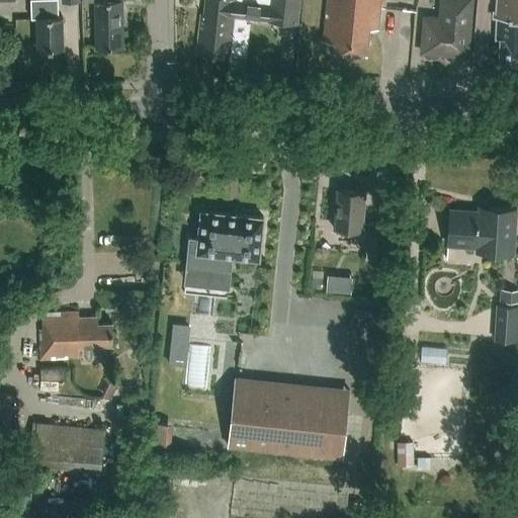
[(63,49),(62,15),(58,15),(57,0),(29,0),(30,17),(36,17),(37,50),(63,49)]
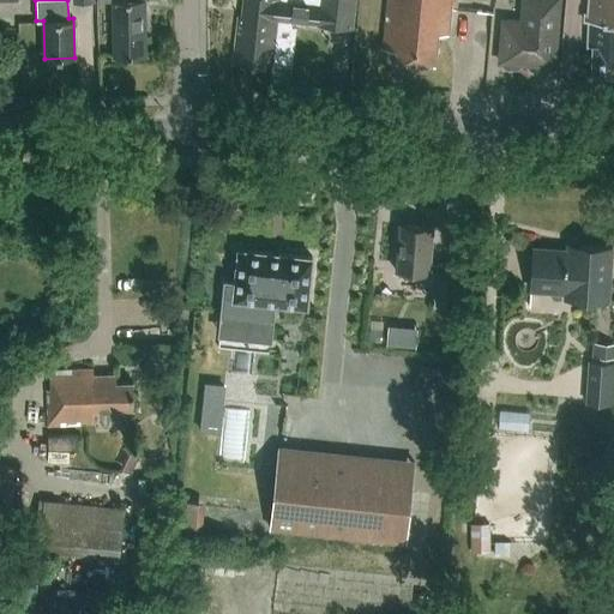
[(146,55),(144,0),(98,0),(100,0),(112,0),(113,56),(146,55)]
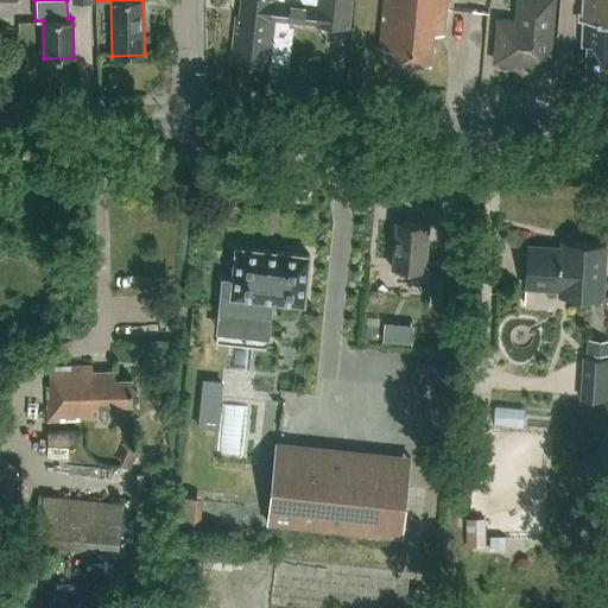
[(273,20),(348,29),(352,30),(355,0),(239,0),(238,14),(235,14),(230,54),(238,55),(236,63),(259,65),(260,57),(268,58),(273,20)]
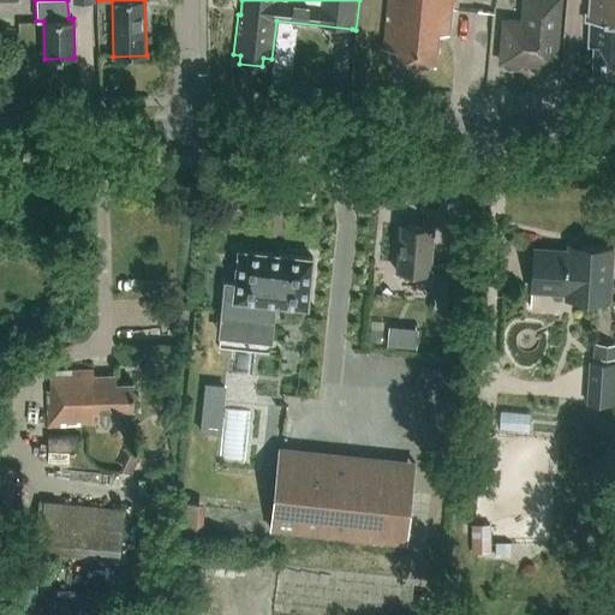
[(387,0),(383,48),(398,49),(398,59),(435,63),(437,37),(448,39),(451,9),(457,9),(457,0),(387,0)]
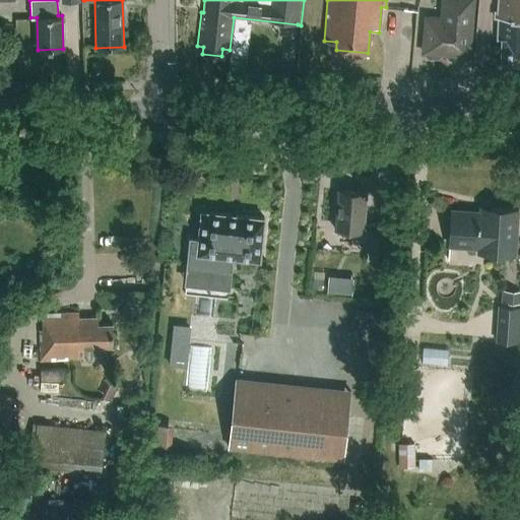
[(469,55),(473,0),(442,0),(442,16),(426,15),(423,51),(425,51),(425,54),(428,57),(438,58),(441,55),(441,53),(469,55)]
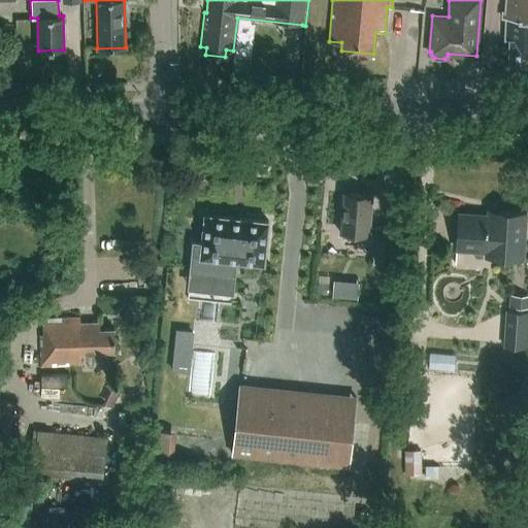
[(527,0),(503,0),(502,17),(506,17),(505,38),(510,38),(509,64),(527,64),(527,0)]
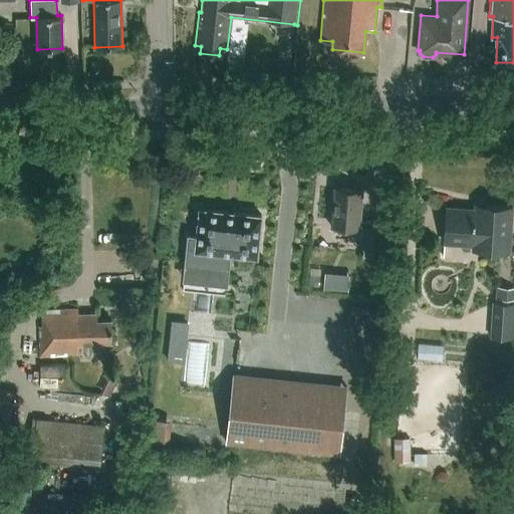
[(365,255),(380,256),(383,222),(368,221),(368,222),(360,221),(363,190),(335,188),(331,227),(360,229),(360,228),(368,229),(365,255)]
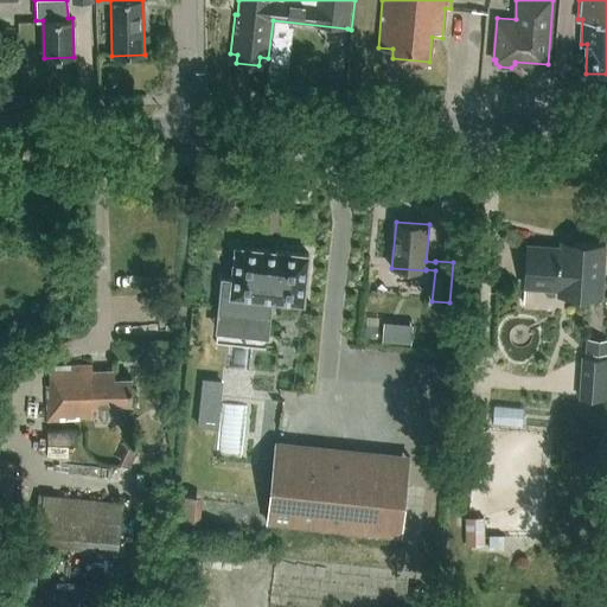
[(569,295),(602,298),(606,244),(573,242),(573,248),(528,244),(525,287),(570,291),(569,295)]
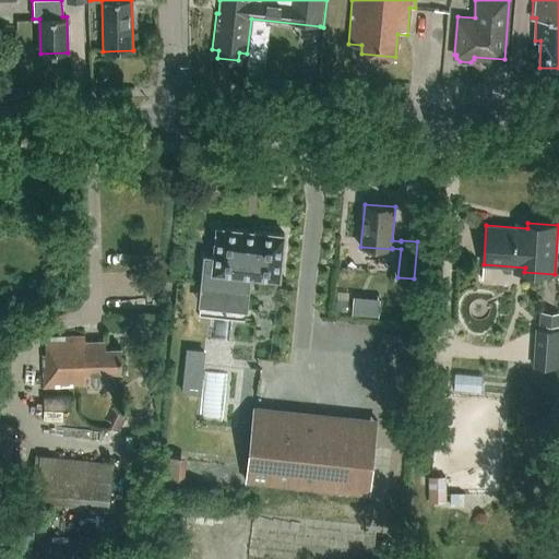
[(205,256),(200,304),(246,308),(249,275),(280,278),(284,233),(217,226),(214,257),(205,256)]
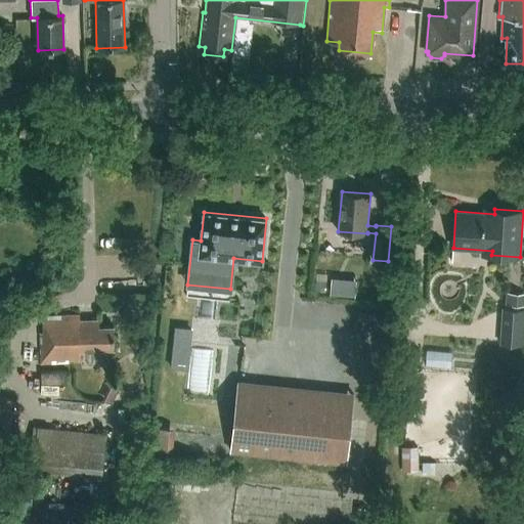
[(335,292),(361,292),(361,274),(335,274),(335,292)]
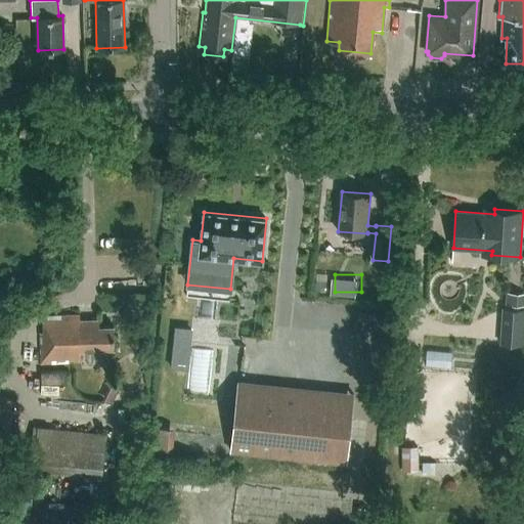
[(501,343),(523,344),(523,292),(508,292),(508,306),(503,306),(501,343)]
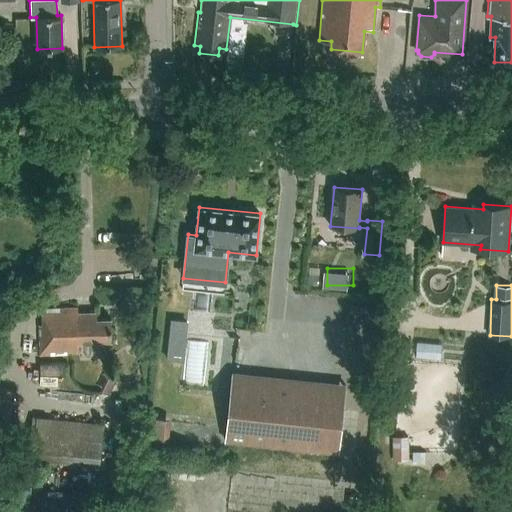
[(112,340),(112,319),(97,319),(97,313),(79,313),(78,307),(42,308),(43,325),(39,325),(41,356),(80,354),(79,341),(112,340)]
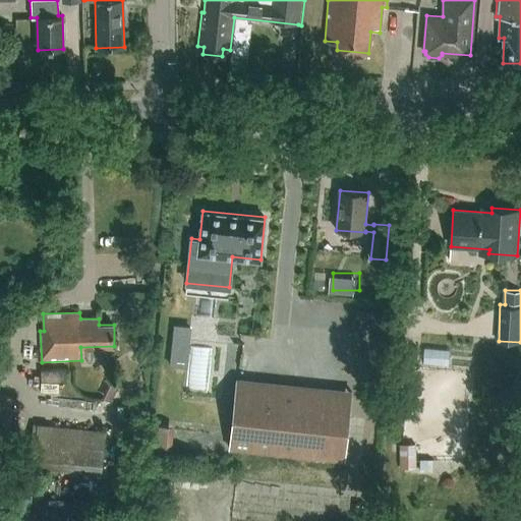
[(189,350),(172,349),(170,364),(187,366),(189,350)]
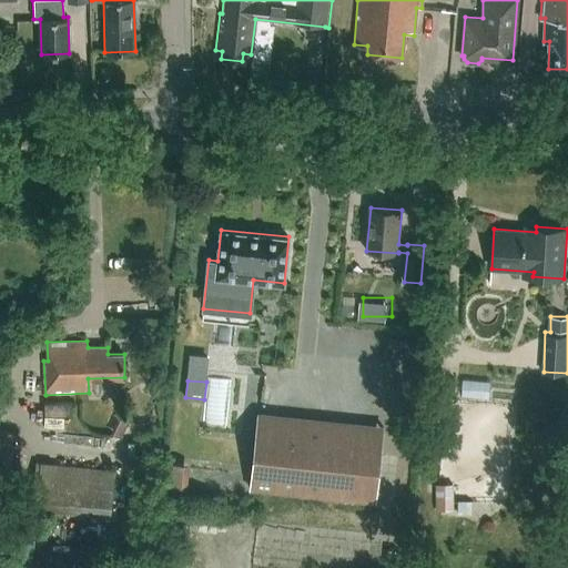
[(46,416),(73,415),(73,403),(46,404),(46,416)]
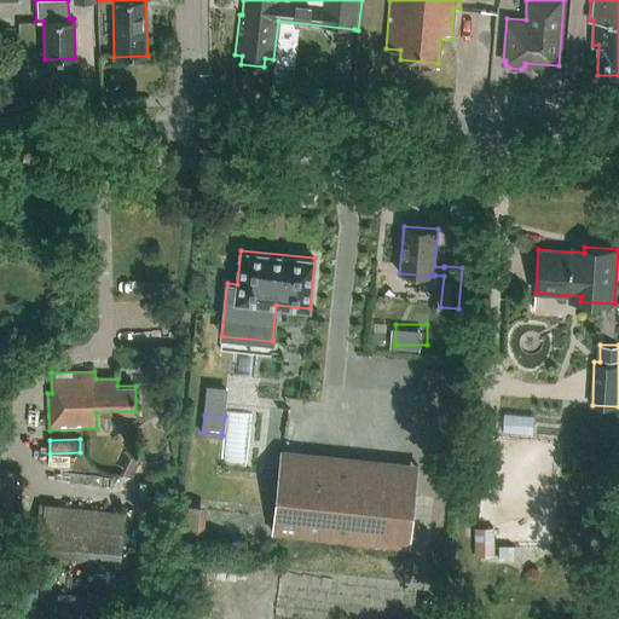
[(273,532),(409,547),(417,464),(282,450),(273,532)]
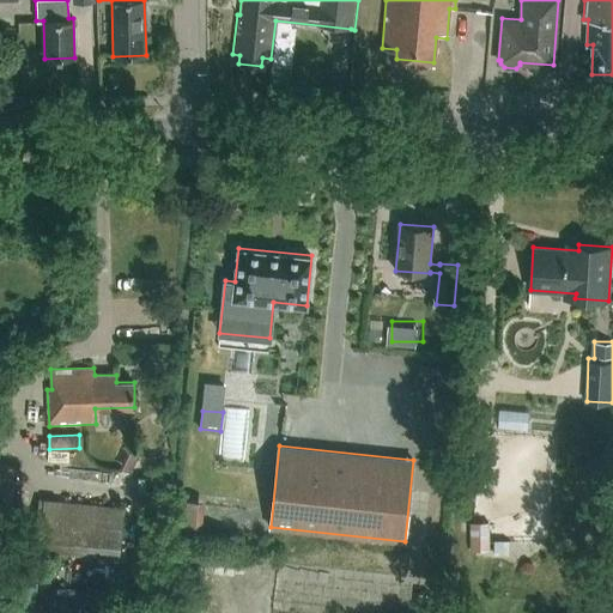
[(184,523),(208,525),(210,495),(186,493),(184,523)]
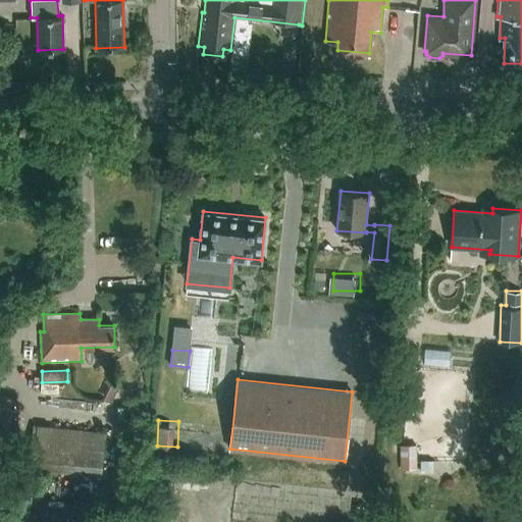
[(107,431),(33,424),(28,469),(103,477),(107,431)]
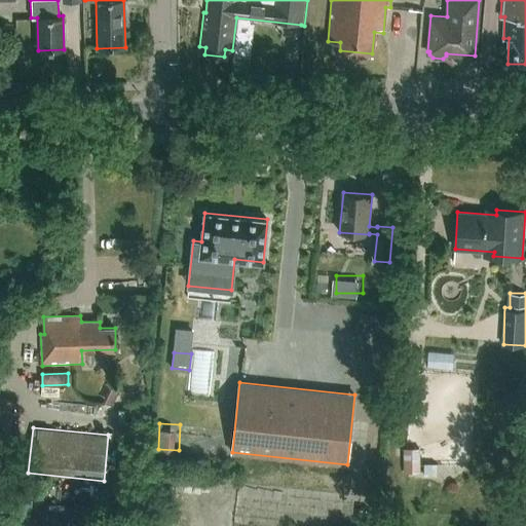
[(422,447),(405,447),(406,472),(422,472),(422,447)]
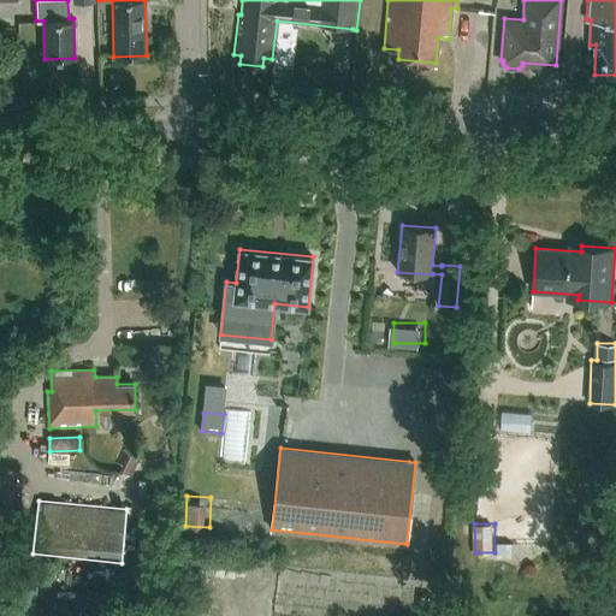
[(497,544),(497,557),(511,557),(511,544),(497,544)]
